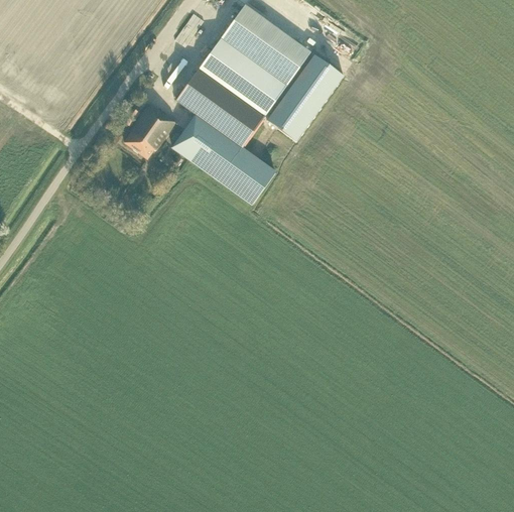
[(246,2),(199,69),(251,107),(264,116),(312,50),(246,2)]
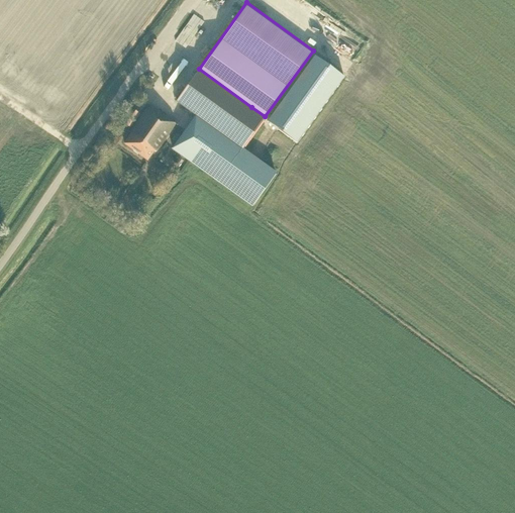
[(301,141),(348,76),(318,55),(272,120),(301,141)]
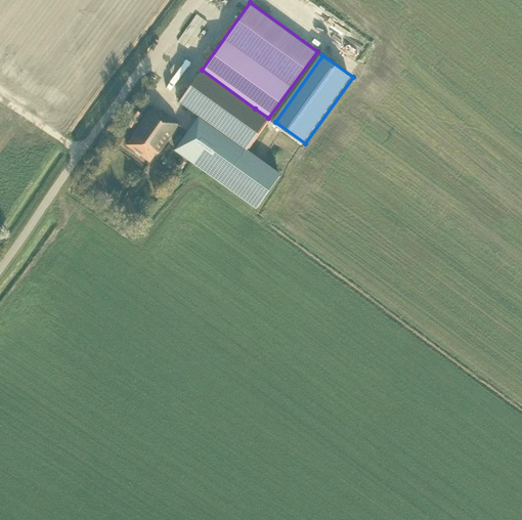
[(268,118),(255,109),(202,70),(180,99),(201,114),(248,147),(268,118)]
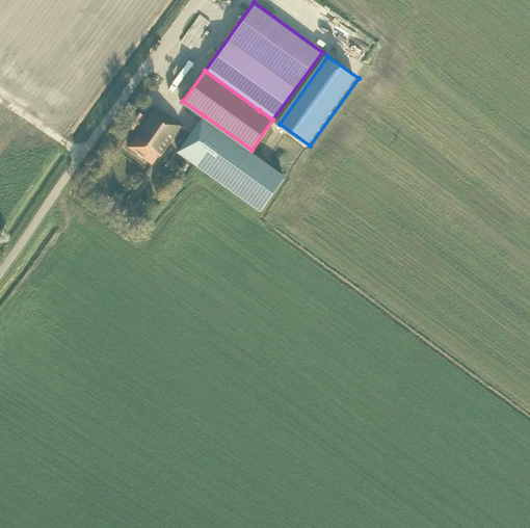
[(182,125),(180,123),(155,105),(135,133),(137,134),(130,144),(153,161),(160,151),(162,152),(182,126),(182,125)]
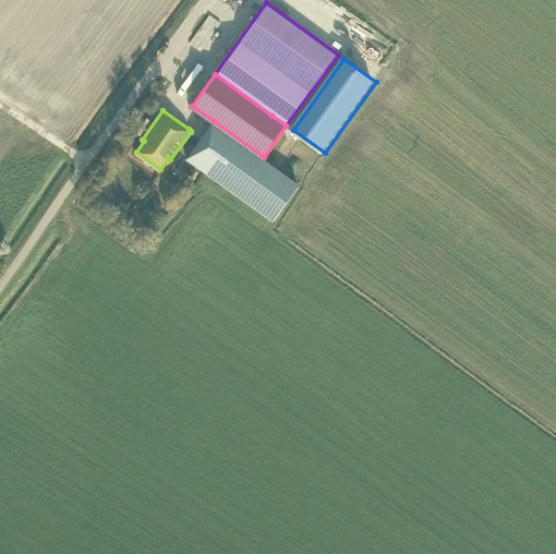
[(132,127),(142,134),(153,120),(142,112),(132,127)]
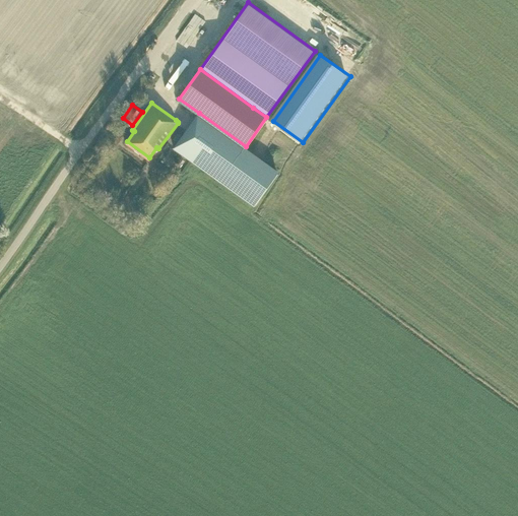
[(246,146),(199,113),(175,146),(229,185),(231,184),(257,202),(279,172),(245,147),(246,146)]
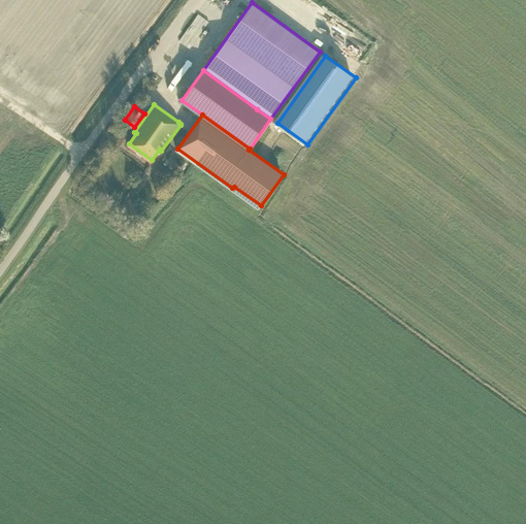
All buildings are outlined.
